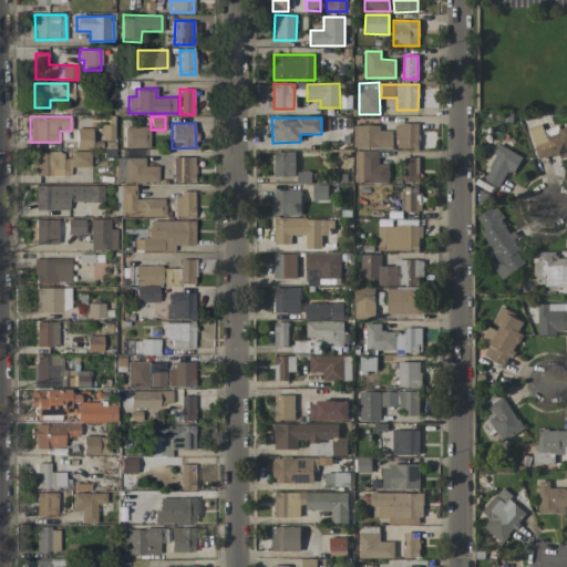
[(419,124),(395,123),(395,148),(419,150),(419,124)]
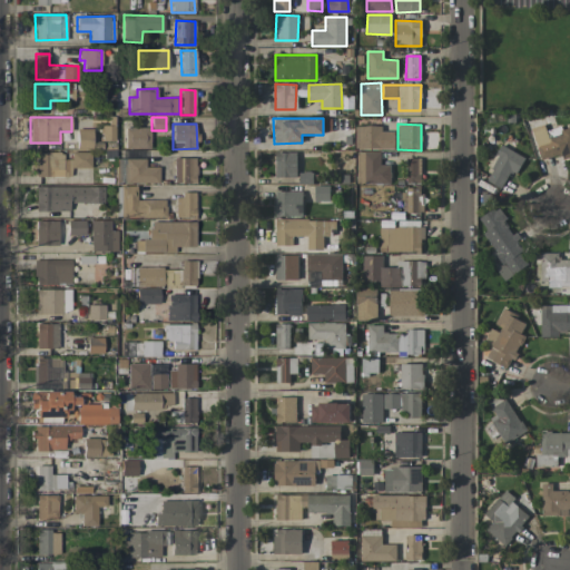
[(532,131),(540,160),(561,154),(562,159),(569,157),(569,125),(546,133),(544,127),(532,131)]
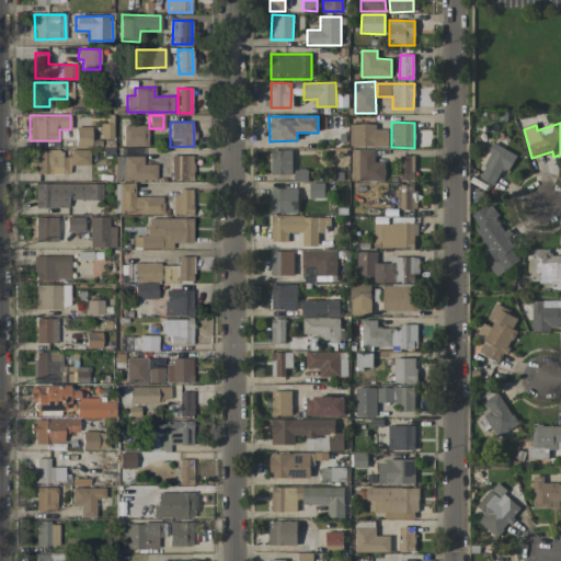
[(350,147),(388,147),(388,129),(376,129),(376,125),(350,124),(350,147)]
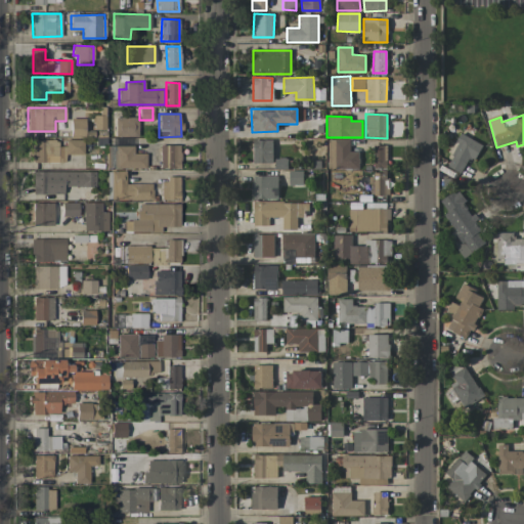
[(137,136),(138,117),(115,117),(115,136),(137,136)]
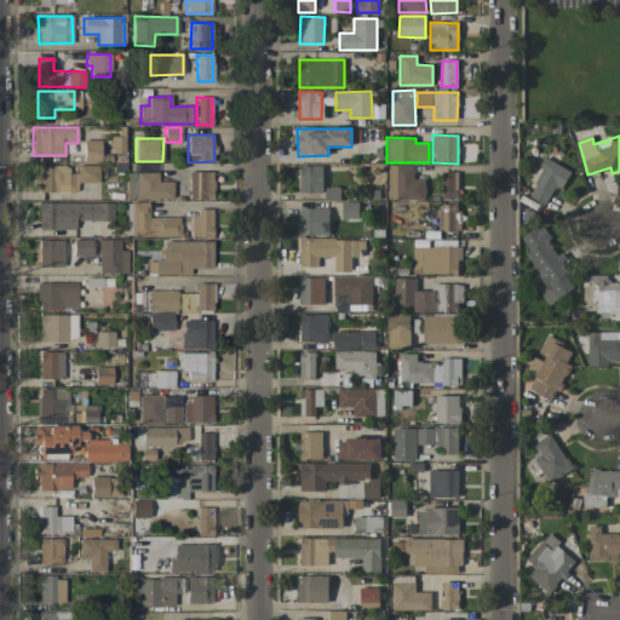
[(101,142),(84,142),(84,161),(101,160),(101,142)]
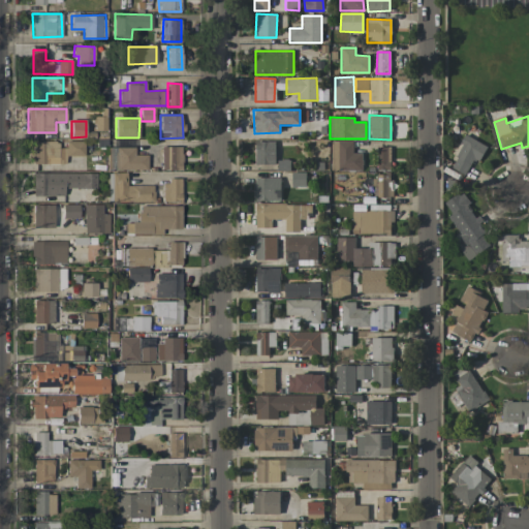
[(105,121),(95,121),(95,130),(105,129),(105,121)]
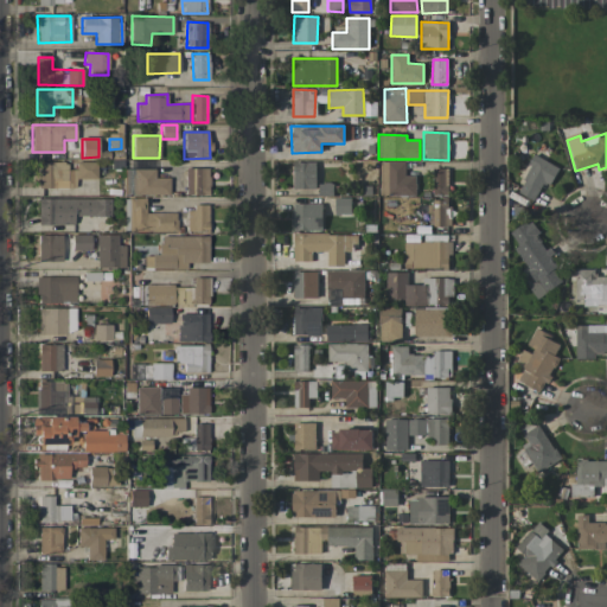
[(558,167),(535,155),(517,192),(534,200),(542,183),(550,186),(558,167)]
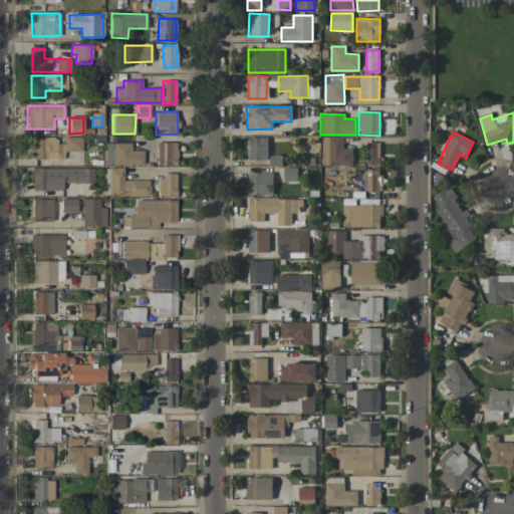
[(63,160),(63,151),(81,152),(81,137),(60,137),(60,138),(31,137),(30,159),(63,160)]
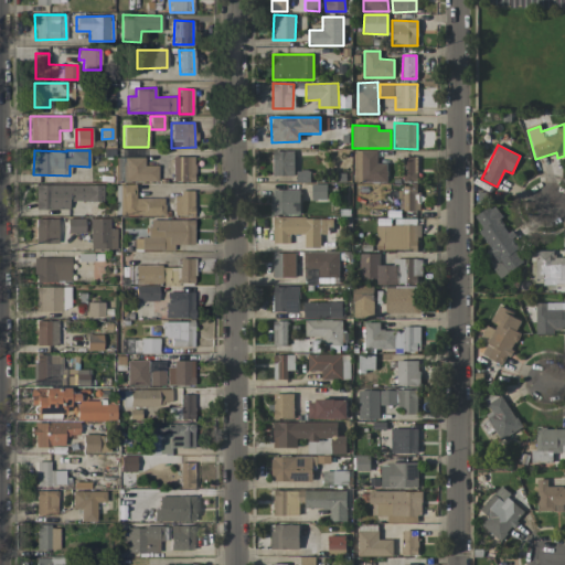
[(294,151),(273,151),(272,176),(294,177),(294,151)]
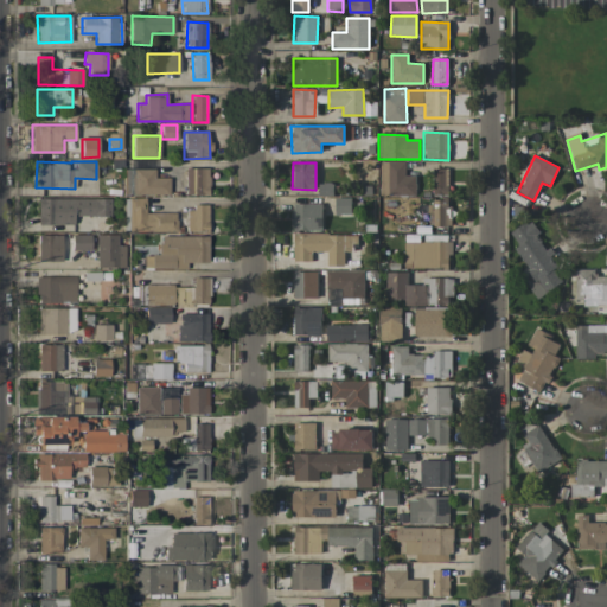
[(415,196),(416,176),(406,176),(406,163),(379,163),(378,196),(415,196)]
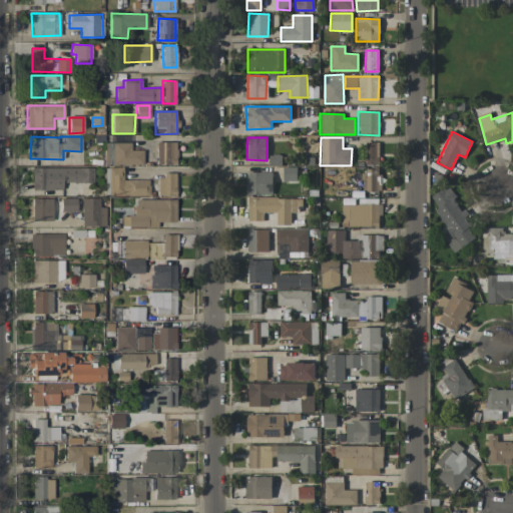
[(156,164),(176,164),(175,141),(156,142),(156,164)]
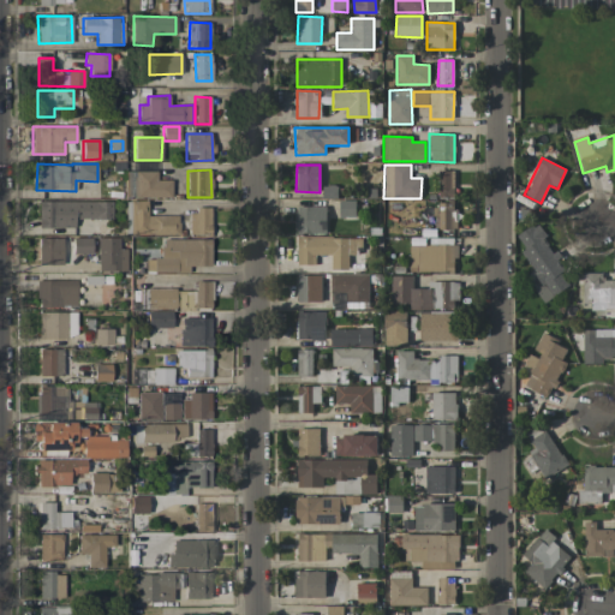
[(156,172),(126,171),(125,197),(171,197),(172,179),(156,179),(156,172)]
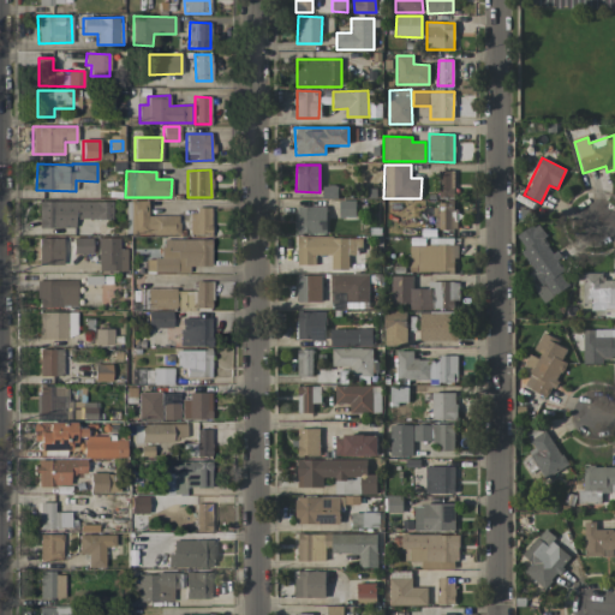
[(453,171),(439,172),(439,198),(454,198),(453,171)]
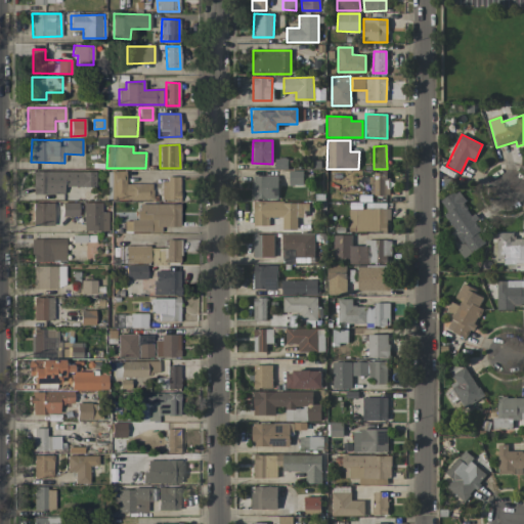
[(95,172),(33,171),(33,193),(62,194),(63,186),(95,186),(95,172)]
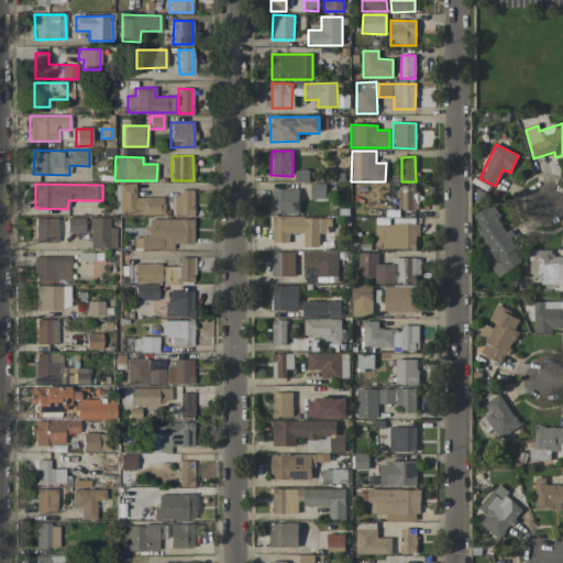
[(134,197),(134,184),(119,184),(120,214),(163,213),(163,197),(134,197)]
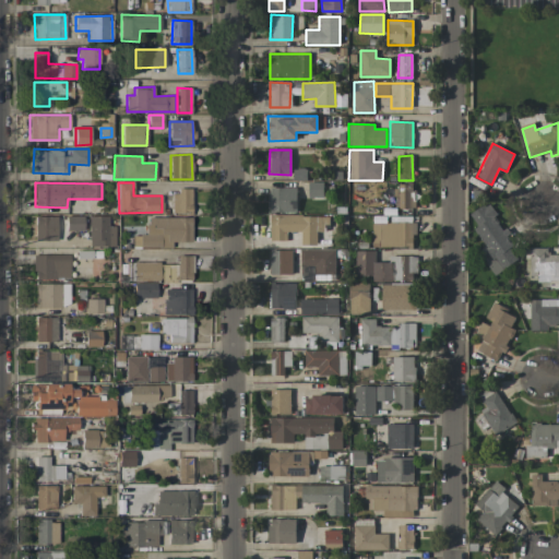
[(322,197),(323,182),(309,182),(308,197),(322,197)]
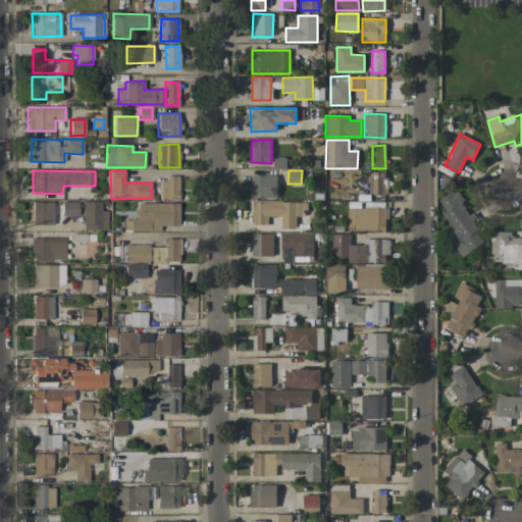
[(387,195),(386,172),(368,173),(368,195),(387,195)]
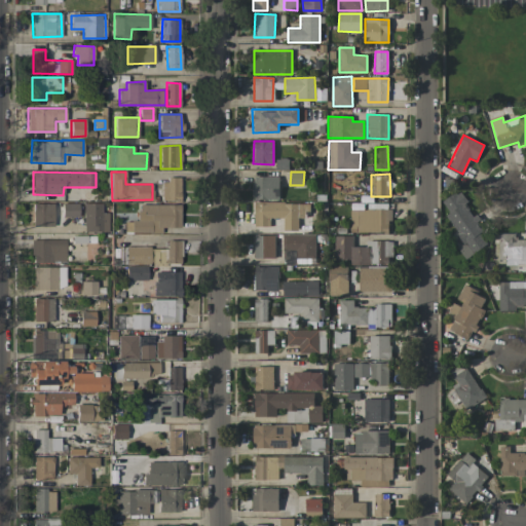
[(278,177),(254,177),(254,199),(278,200),(278,177)]
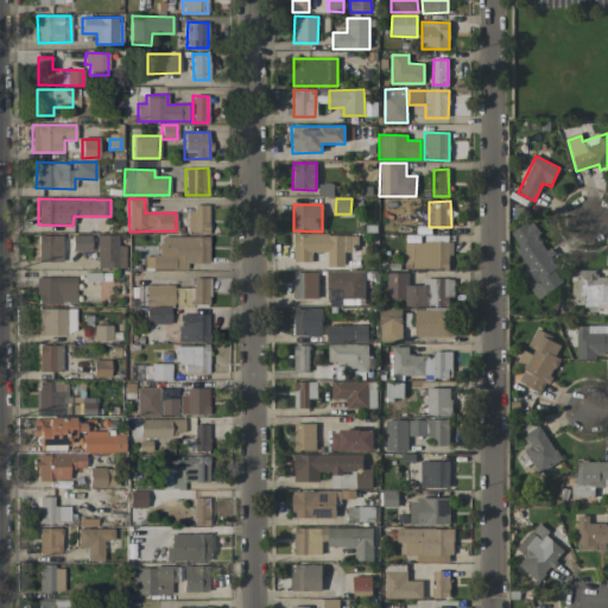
[(208,207),(187,207),(187,232),(208,232),(208,207)]
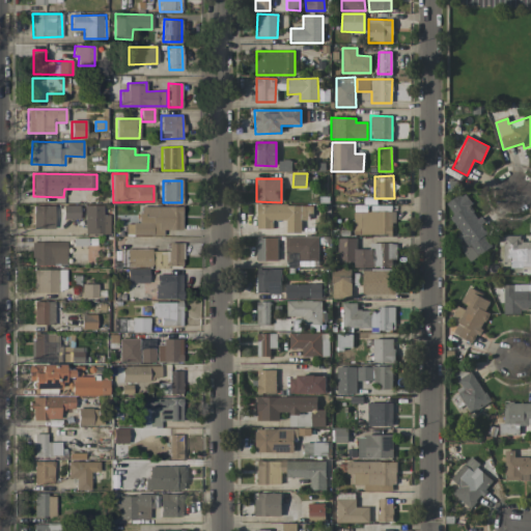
[(496,244),(462,193),(446,204),(453,215),(449,218),(468,247),(462,251),(469,261),(496,244)]
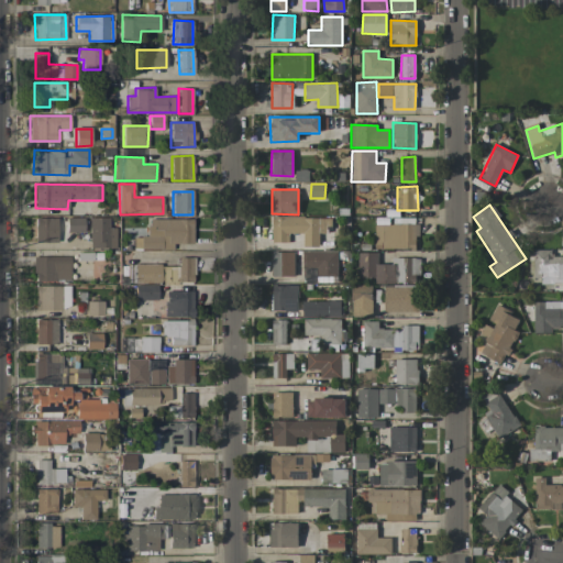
[(66,231),(83,232),(84,218),(67,217),(66,231)]
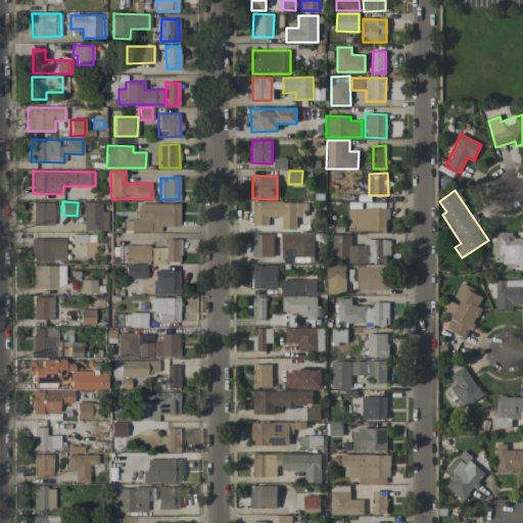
[(101,201),(83,201),(83,230),(107,230),(107,211),(101,211),(101,201)]
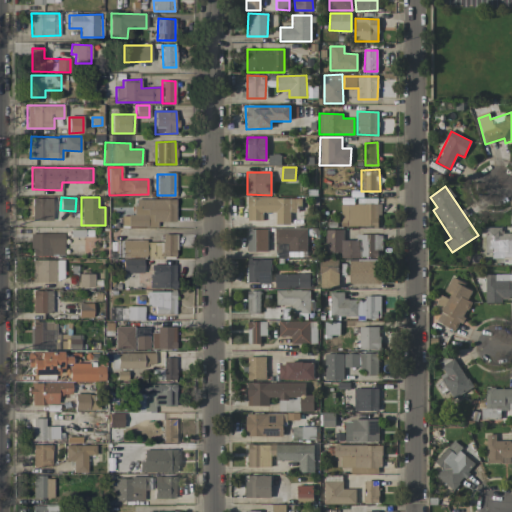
[(275,224),(290,225),(290,213),(299,213),(299,198),(248,197),(247,221),(262,221),(262,212),(276,213),(275,224)]
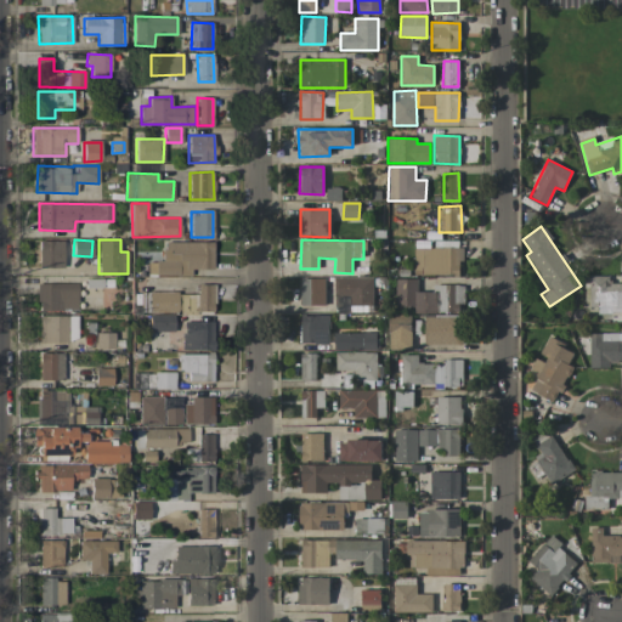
[(39,267),(63,267),(63,241),(39,241),(39,267)]
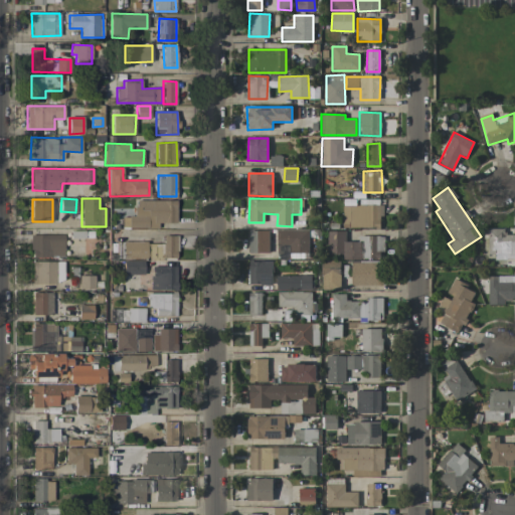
[(176,200),(135,200),(135,216),(122,216),(122,227),(158,228),(158,222),(176,222),(176,200)]
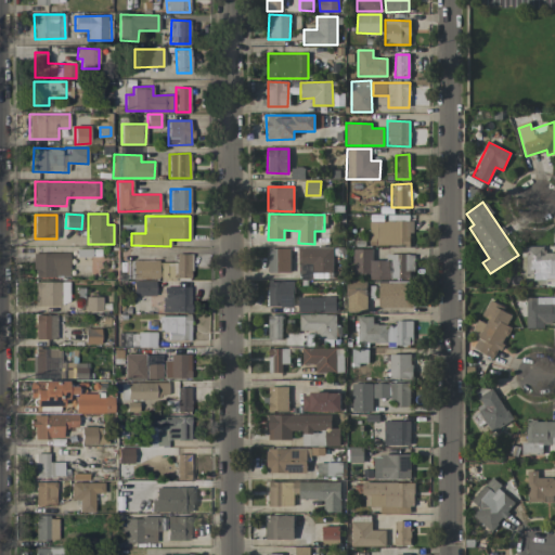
[(370,221),(369,246),(411,246),(411,221),(370,221)]
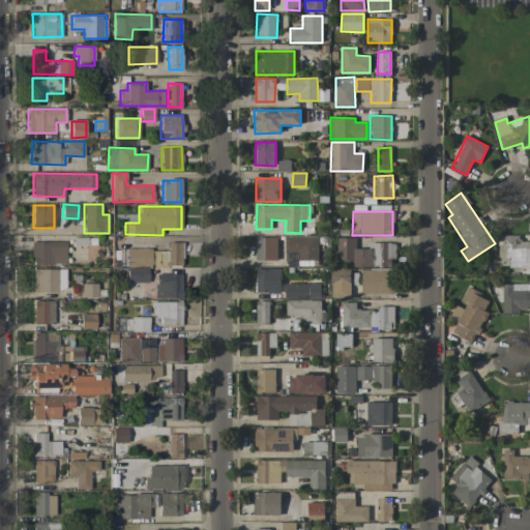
[(520,235),(501,235),(502,262),(509,262),(509,255),(529,254),(529,241),(520,242),(520,235)]
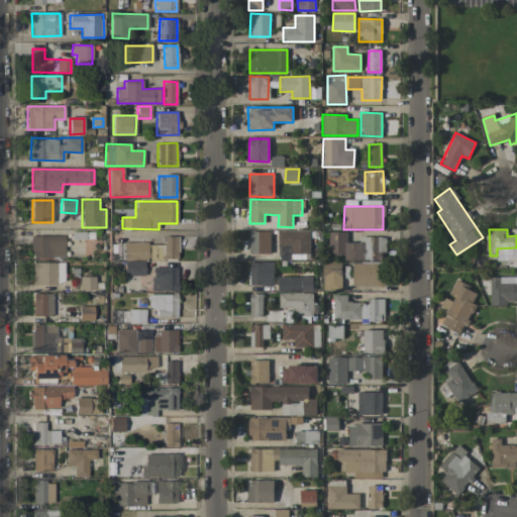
[(309,253),(310,231),(278,230),(278,246),(290,246),(290,253),(309,253)]
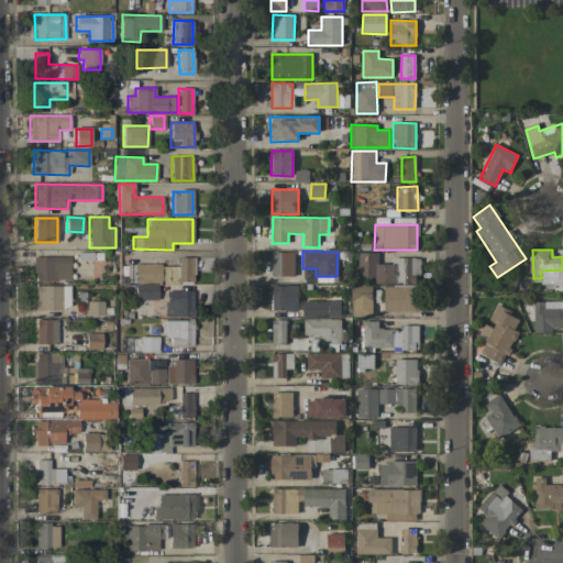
[(272,276),(294,276),(295,252),(272,252),(272,276)]
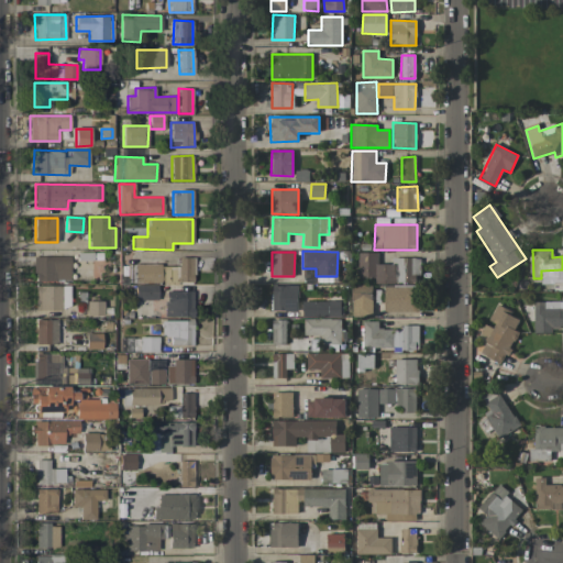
[(377,253),(357,253),(357,278),(375,278),(375,284),(418,283),(418,257),(392,258),(392,264),(378,264),(377,253)]
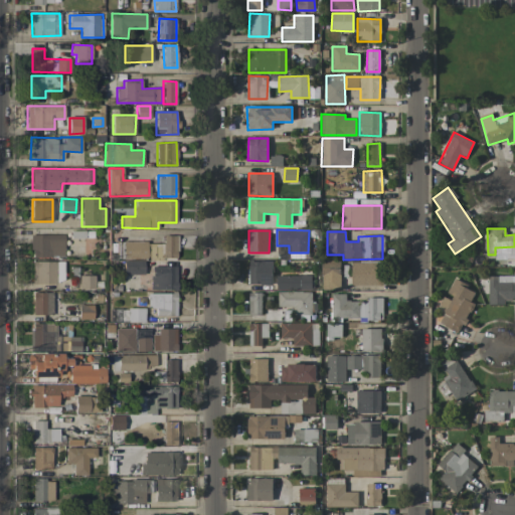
[(64,235),(31,234),(31,256),(63,256),(64,235)]
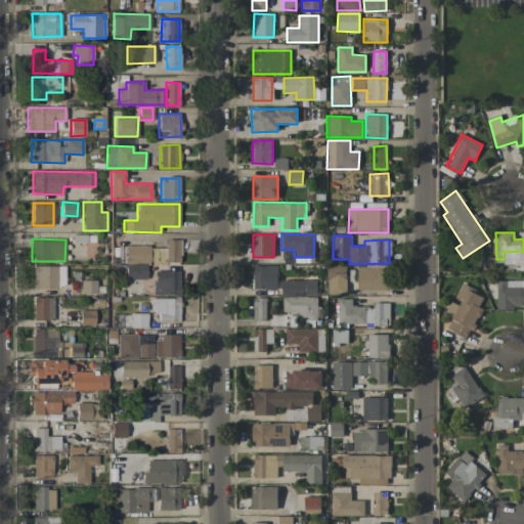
[(180,239),(166,239),(166,262),(181,262),(180,239)]
